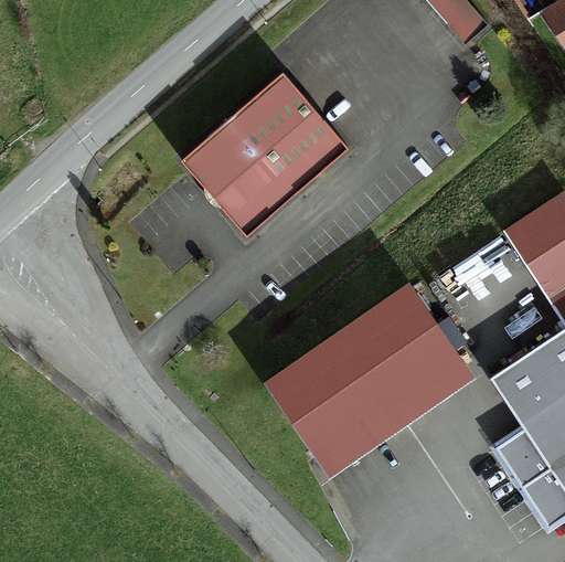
[(423,0),(465,48),(488,27),(465,0),(423,0)]
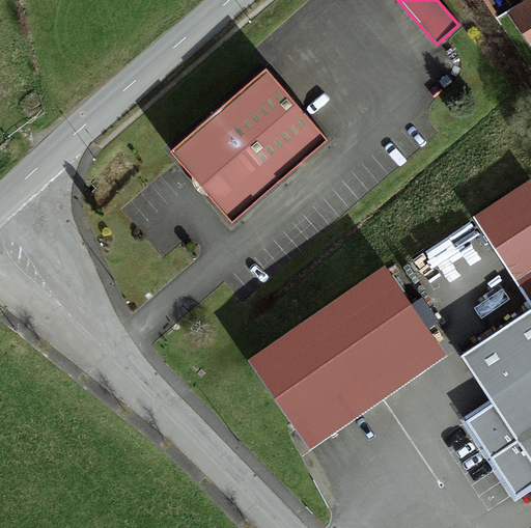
[(530,0),(529,0),(512,11),(530,42),(530,0)]
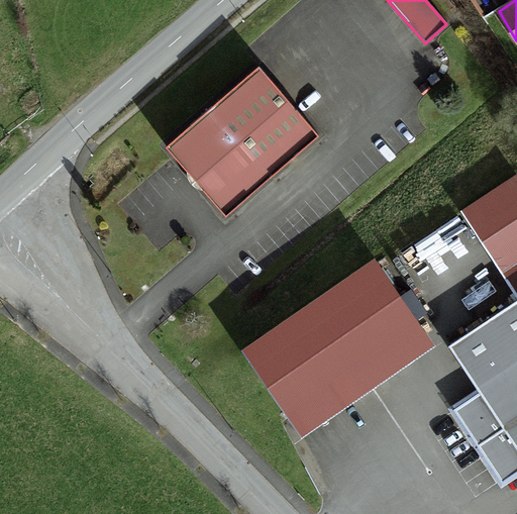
[(165,146),(225,216),(318,136),(259,67),(165,146)]
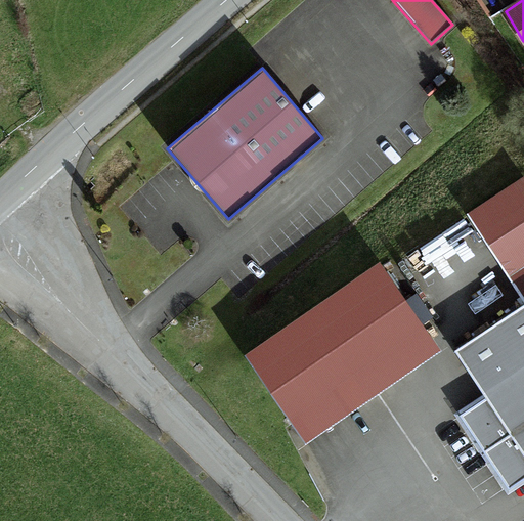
[(523,181),(469,218),(523,301),(523,181)]
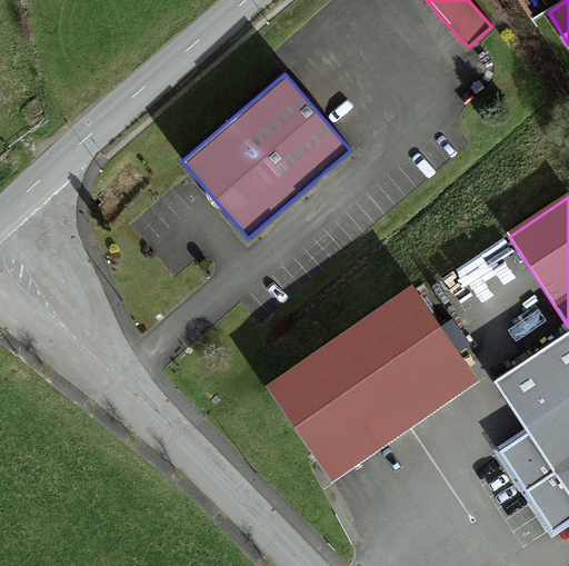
[(465,363),(415,290),(268,390),(317,463),(465,363)]
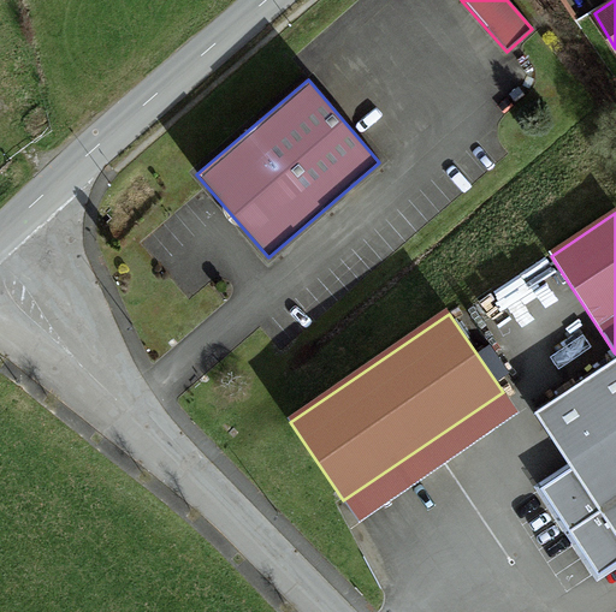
[(615,357),(533,411),(570,468),(539,488),(597,576),(615,563),(615,357)]
